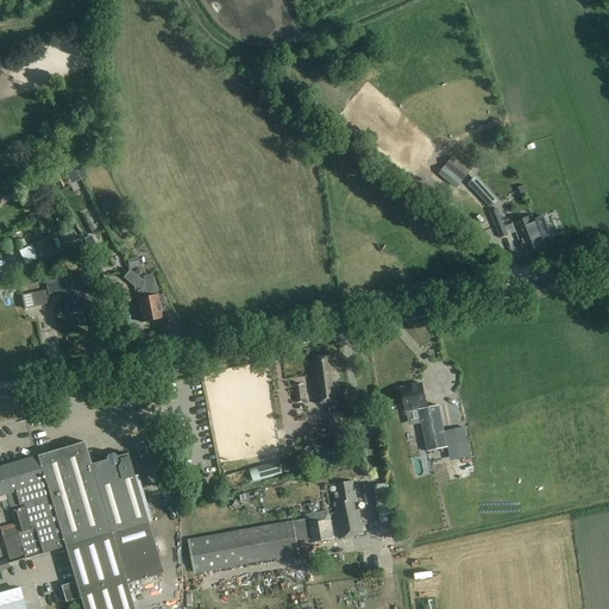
[(459,187),(471,173),(453,157),(440,171),(459,187)]
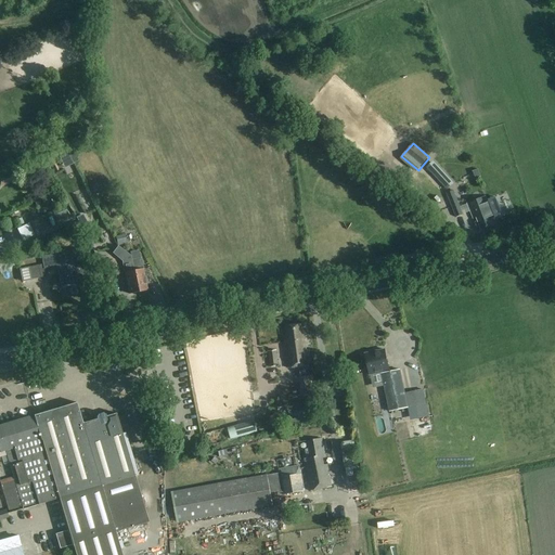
[(74,150),(69,152),(71,154),(74,163),(78,160),(74,150)]
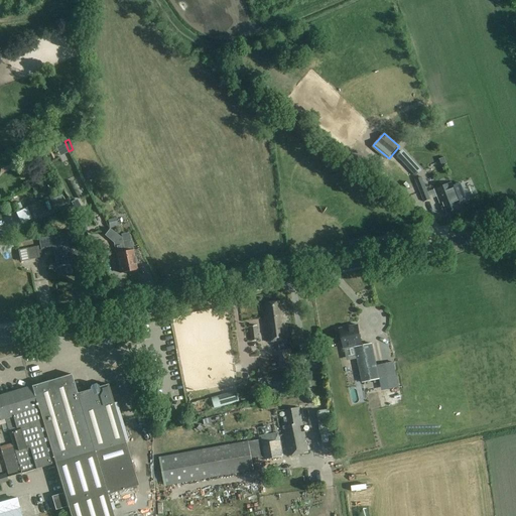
[(62,143),(55,146),(57,152),(66,148),(62,143)]
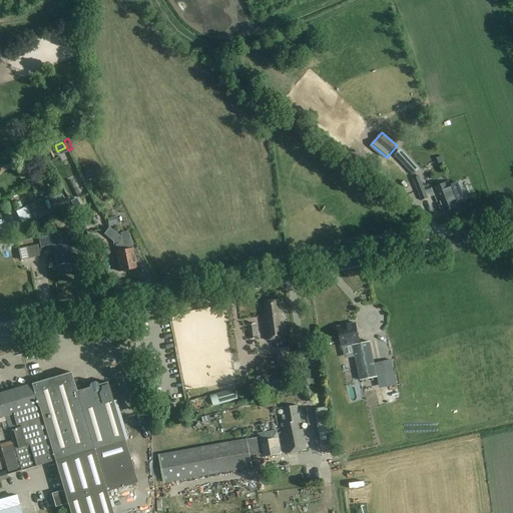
[(414,176),(420,169),(401,149),(395,155),(414,176)]
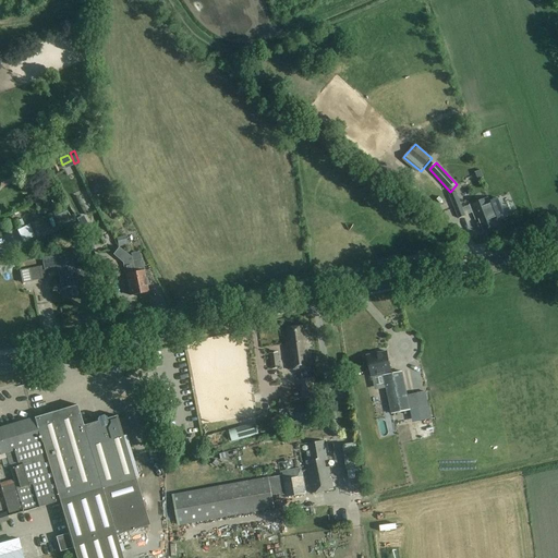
[(95,196),(106,191),(101,180),(89,185),(95,196)]
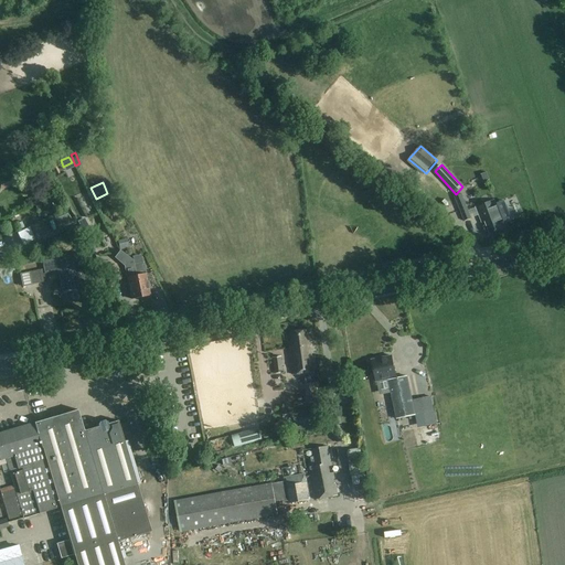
[(452,195),(462,222),(470,220),(468,212),(460,192),(452,195)]
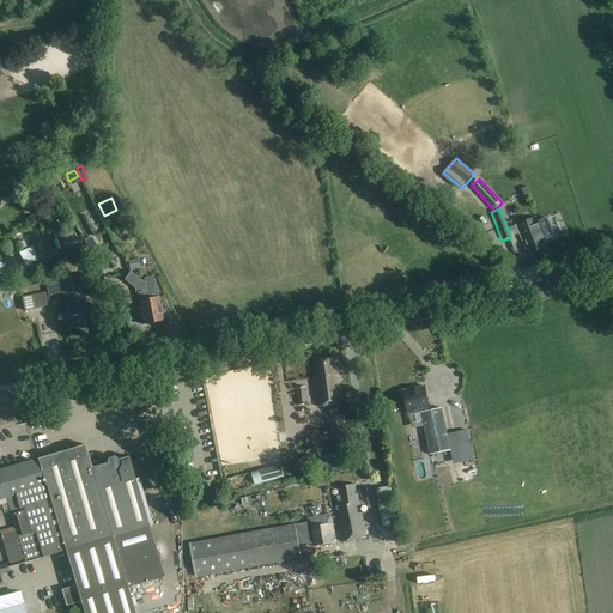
[(538,219),(517,226),(520,235),(523,242),(527,241),(528,244),(526,244),(525,247),(527,252),(528,253),(530,252),(532,254),(534,253),(547,248),(546,246),(545,242),(554,240),(547,219),(538,222),(538,219)]
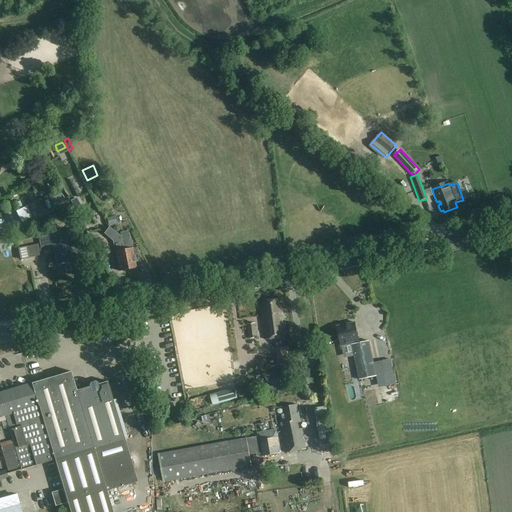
[(60,191),(49,196),(54,208),(66,203),(60,191)]
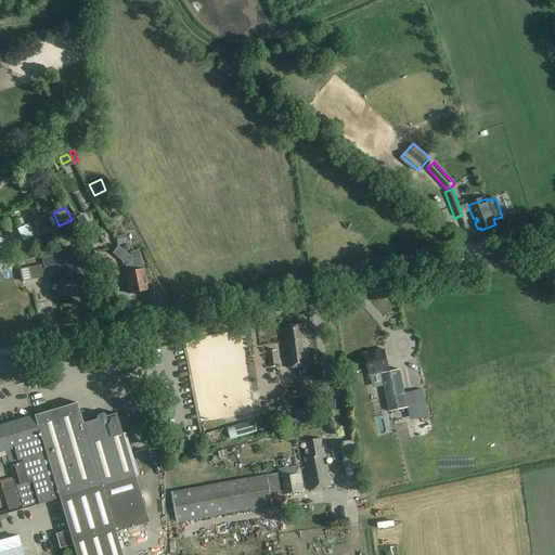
[(81,215),(76,218),(84,231),(89,228),(81,215)]
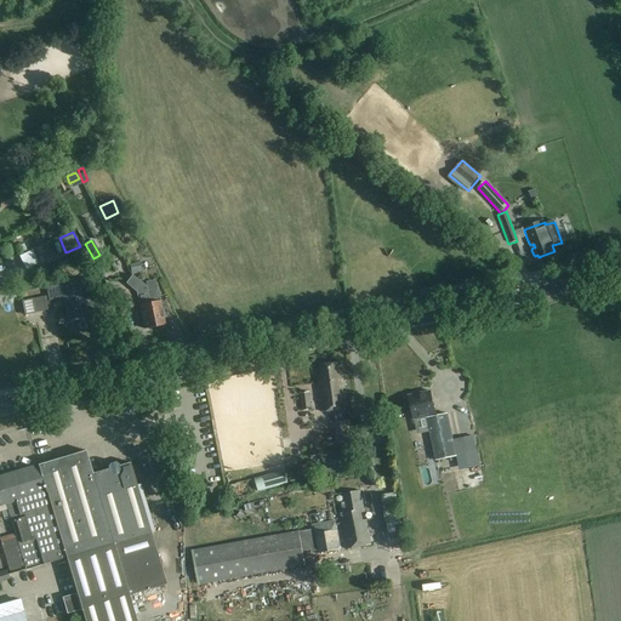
[(140,263),(130,266),(132,275),(142,273),(140,263)]
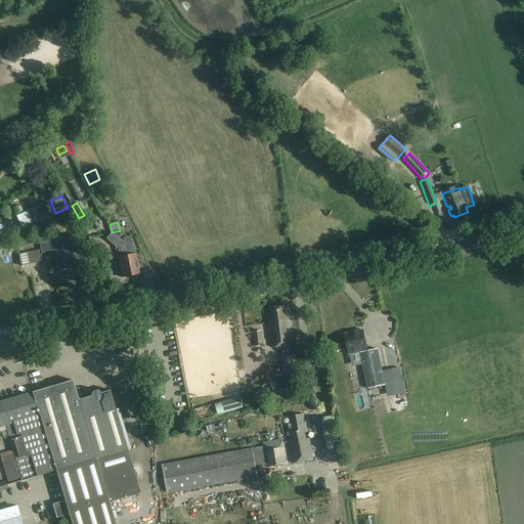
[(130,276),(124,247),(123,243),(112,233),(106,239),(116,247),(119,258),(117,258),(121,277),(130,276)]
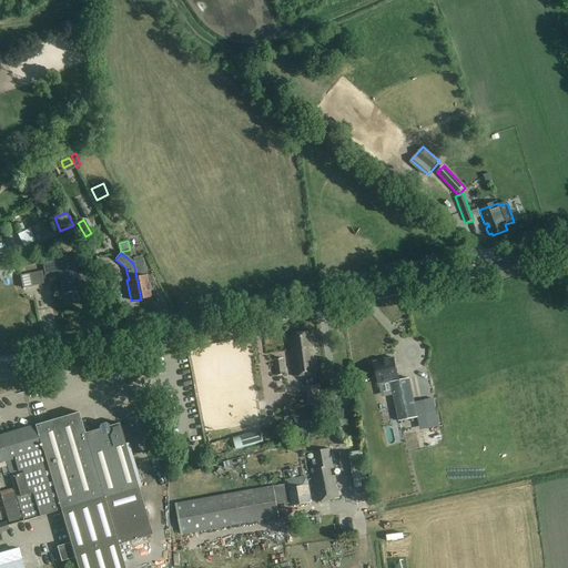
[(21,273),(36,271),(33,256),(19,260),(21,273)]
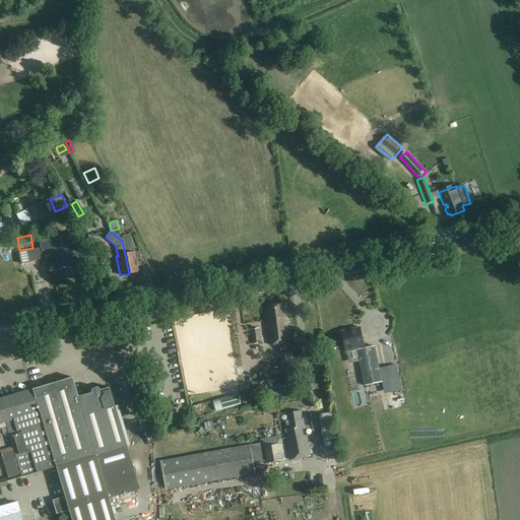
[(30,263),(47,260),(47,259),(56,257),(58,270),(81,266),(74,235),(40,242),(41,248),(27,251),(30,263)]
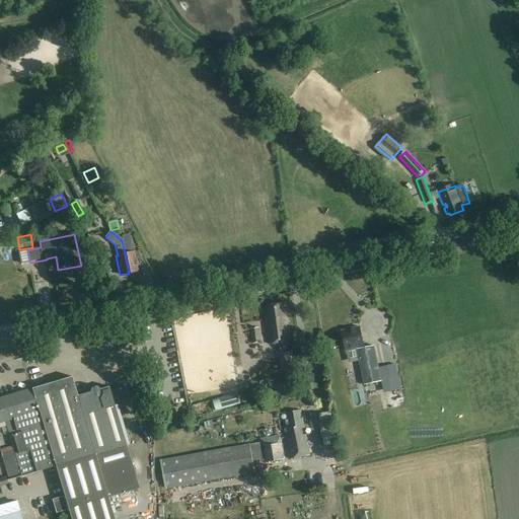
[(102,262),(114,255),(107,242),(96,248),(102,262)]
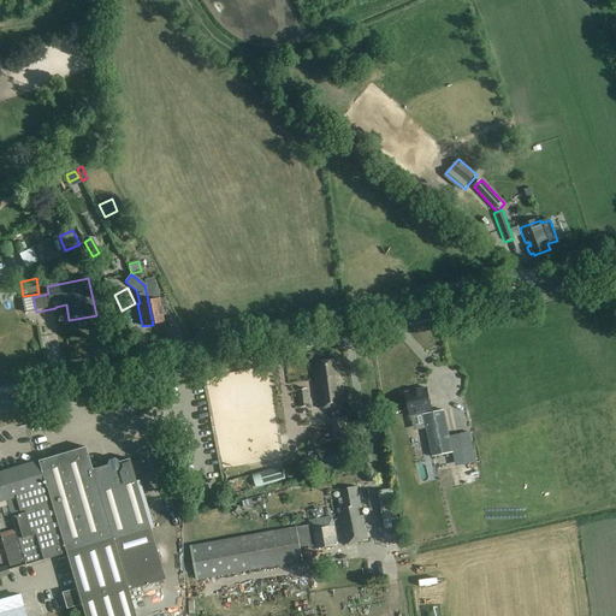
[(164,323),(157,288),(146,290),(153,325),(164,323)]
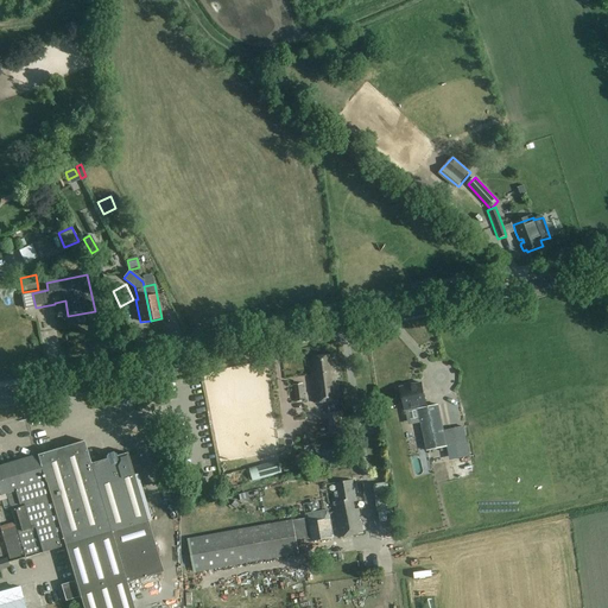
[(336,385),(335,378),(339,377),(336,355),(314,359),(316,377),(311,378),(315,403),(341,400),(340,384),(336,385)]
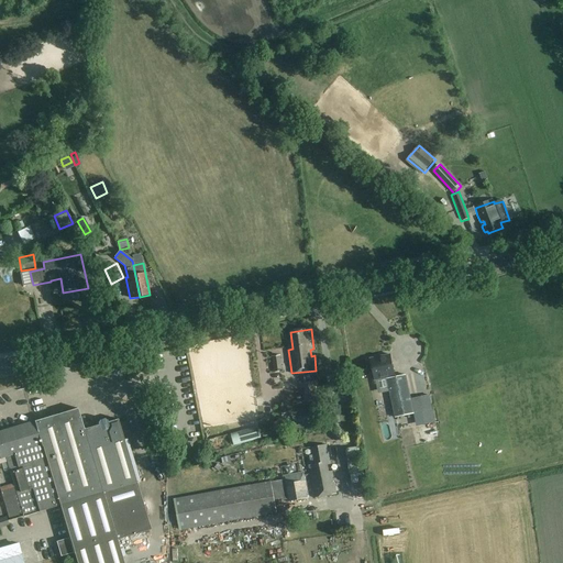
[(274,372),(283,372),(280,355),(273,356),(274,372)]
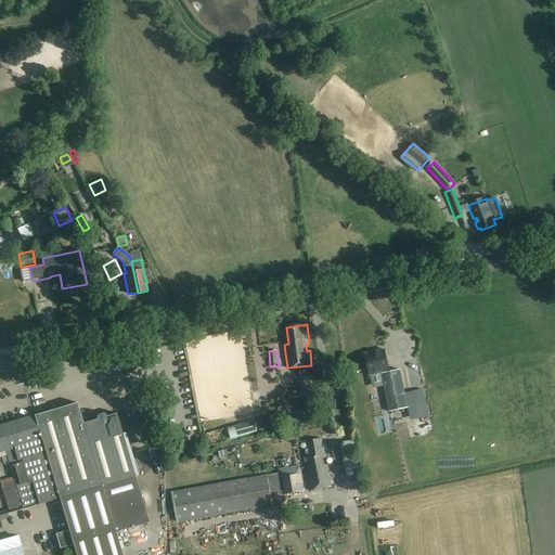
[(389,373),(386,350),(365,355),(361,356),(363,364),(366,364),(369,376),(381,373),(388,412),(407,409),(399,371),(389,373)]
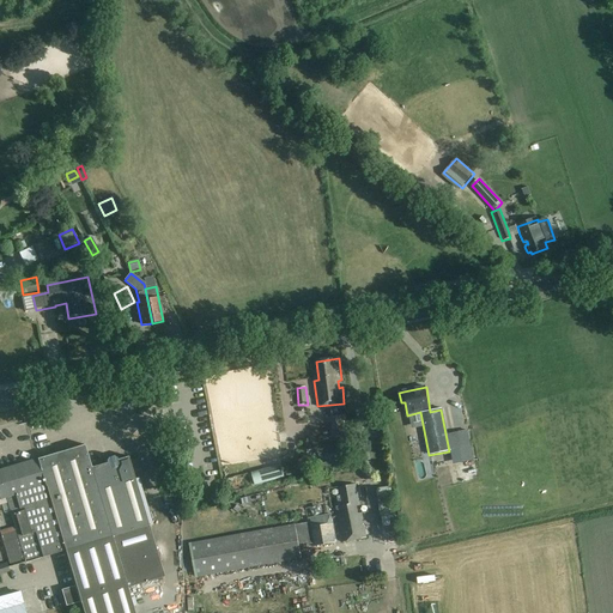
[(333,438),(349,436),(346,414),(331,417),(333,438)]
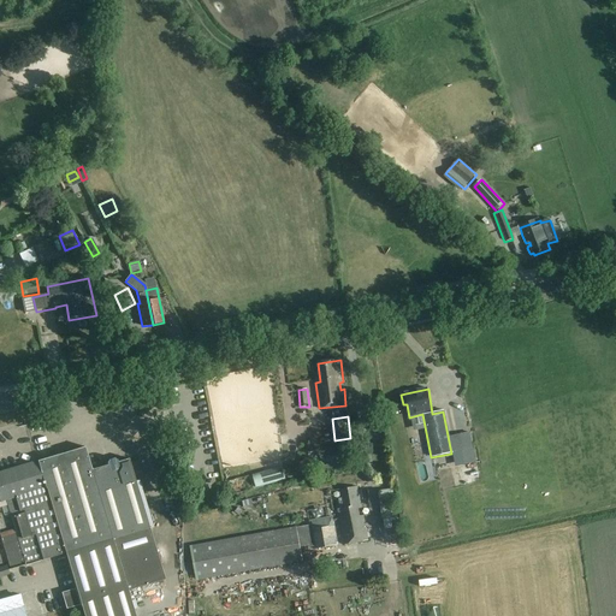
[(467,433),(460,434),(463,450),(469,449),(473,449),(469,433),(467,433)]
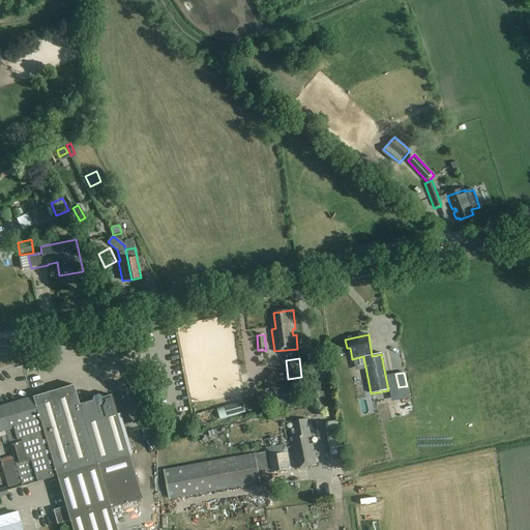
[(5,431),(6,436),(12,455),(0,459),(0,461),(8,491),(22,487),(56,476),(57,479),(58,479),(66,507),(70,521),(72,529),(116,529),(110,508),(141,499),(137,487),(114,410),(123,408),(120,396),(111,400),(110,395),(79,405),(74,385),(0,407),(0,429),(1,433),(5,431)]
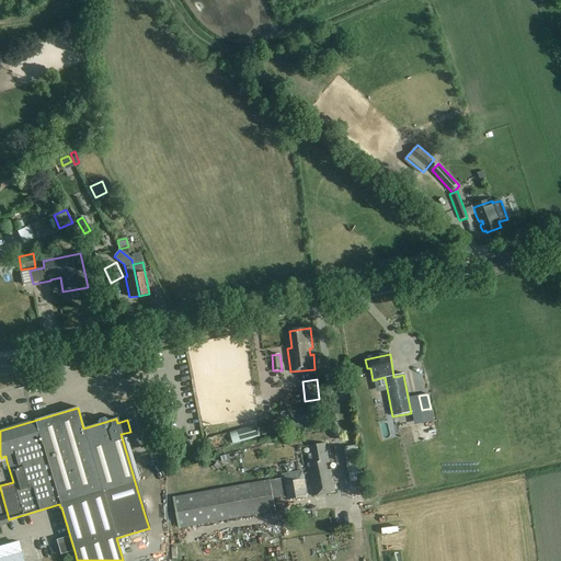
[(282,416),(272,423),(276,428),(285,423),(282,416)]
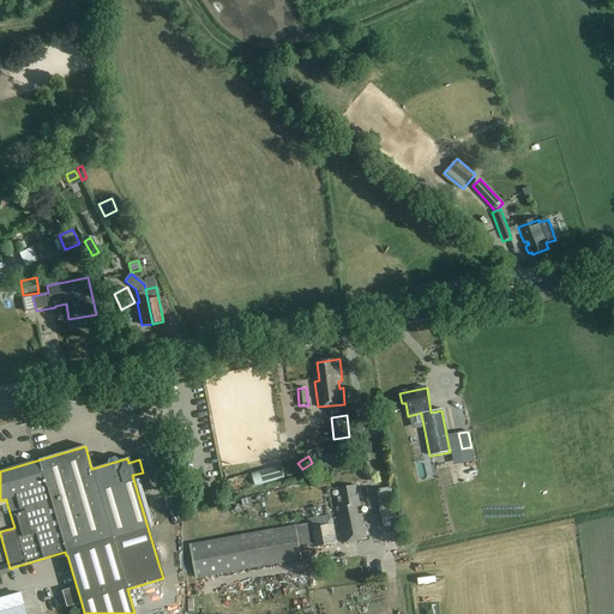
[(256,485),(286,477),(283,469),(257,476),(258,479),(254,480),(256,485)]
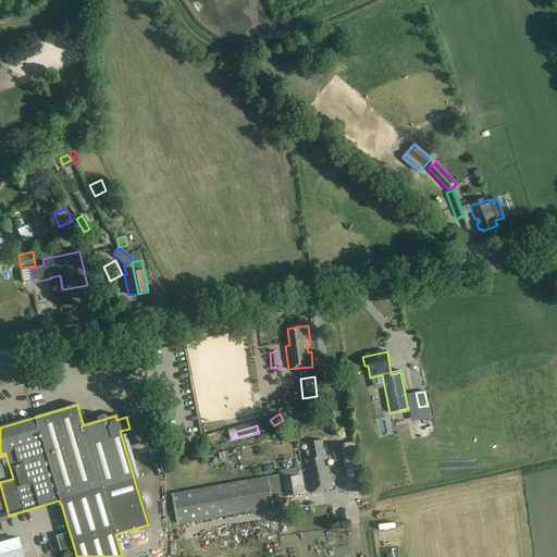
[(324,467),(323,459),(326,459),(323,441),(309,443),(310,450),(304,452),(311,492),(332,489),(329,466),(324,467)]
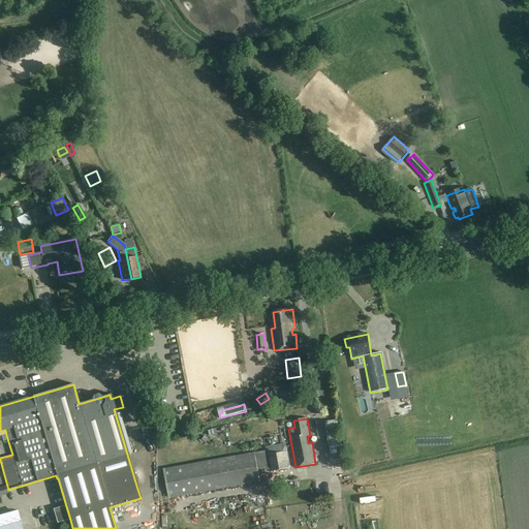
[(266,452),(260,452),(255,453),(163,469),(168,499),(260,483),(258,471),(269,470),(269,471),(289,468),(286,445),(265,449),(266,452)]
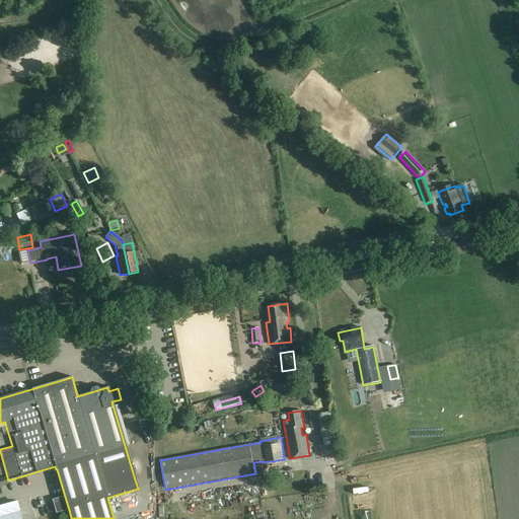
[(0,487),(8,485),(6,477),(0,478),(0,487)]
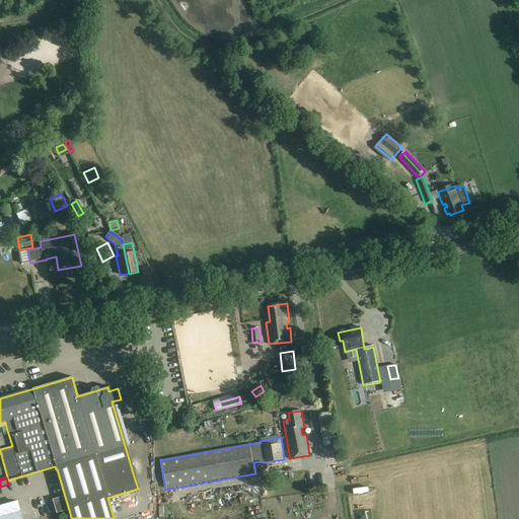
[(65,497),(55,500),(59,512),(69,510),(65,497)]
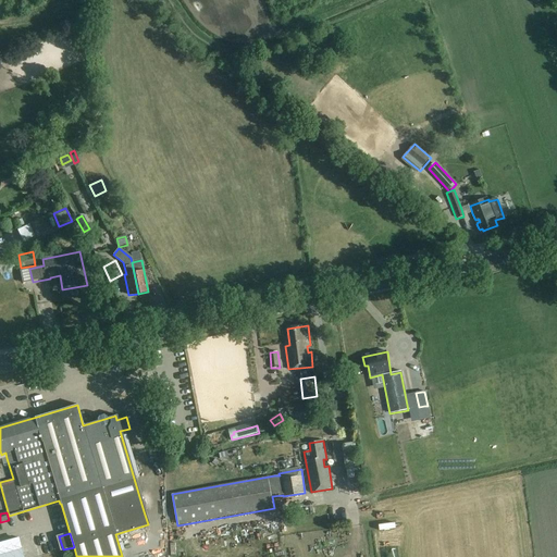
[(0,556),(23,556),(19,537),(0,543),(0,556)]
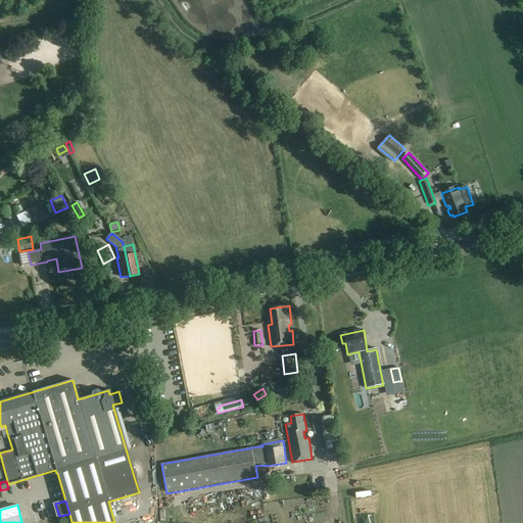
[(161,522),(162,512),(154,512),(154,522),(161,522)]
